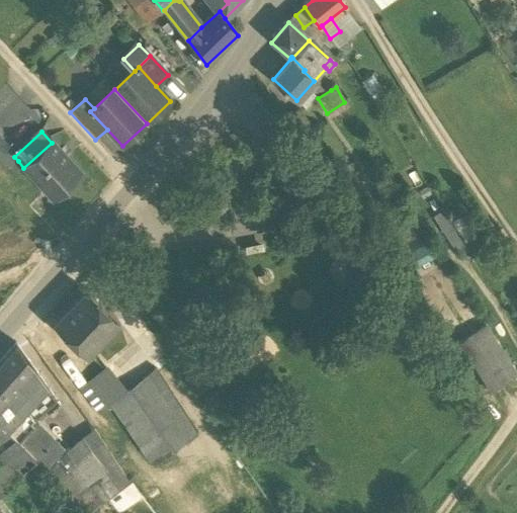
[(0,173),(3,176),(18,161),(0,143),(0,173)]
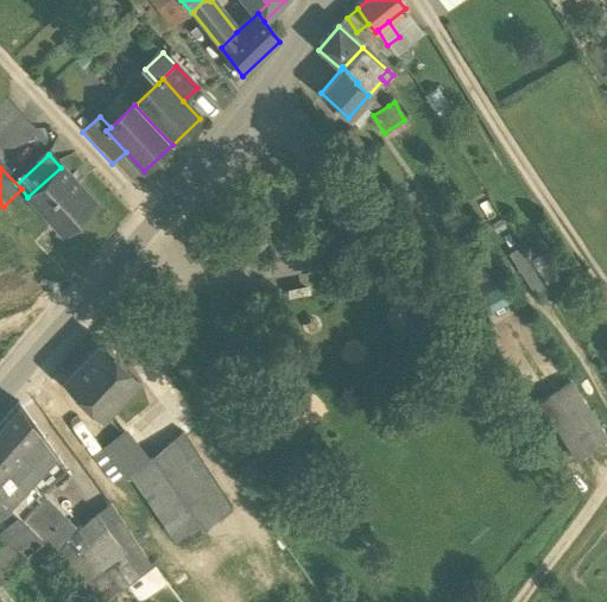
[(97,208),(61,168),(27,197),(64,238),(97,208)]
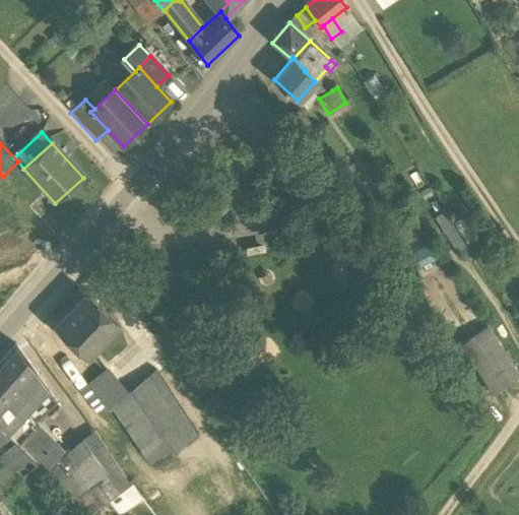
[(472,291),(444,291),(445,338),(472,337),(472,291)]
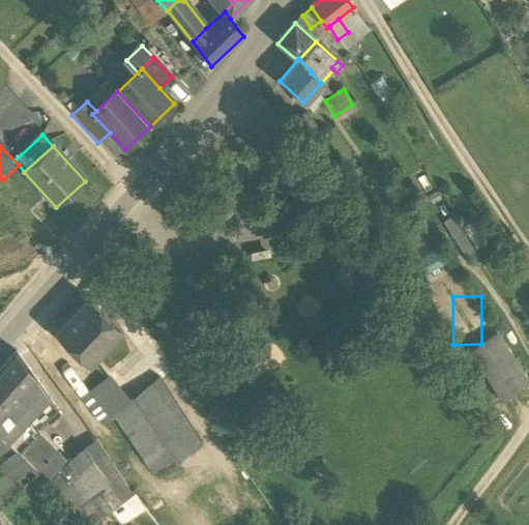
[(89,301),(57,333),(88,363),(120,330),(89,301)]
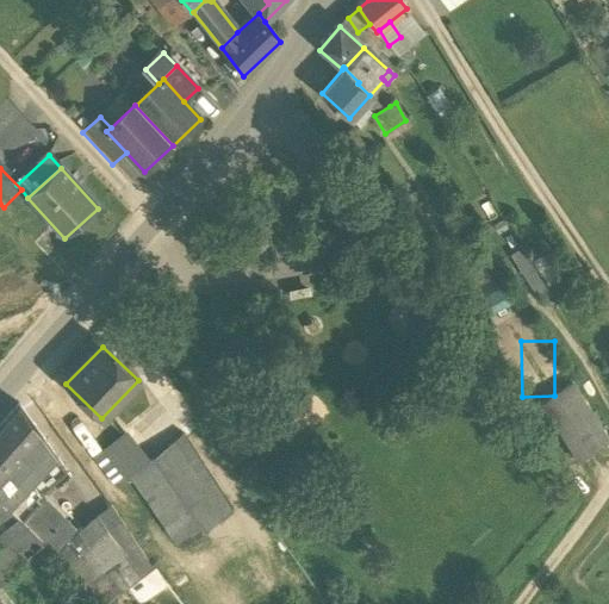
[(608,437),(577,390),(548,408),(583,461),(608,444),(608,437)]
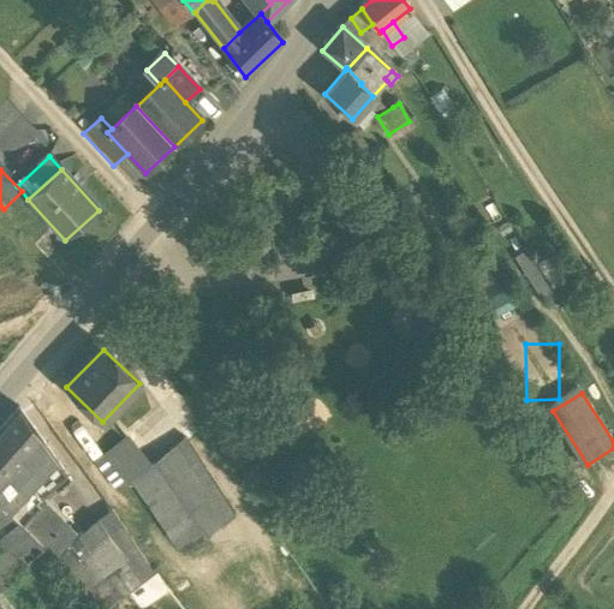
[(19,413),(0,434),(0,500),(15,514),(59,469),(21,415),(19,413)]
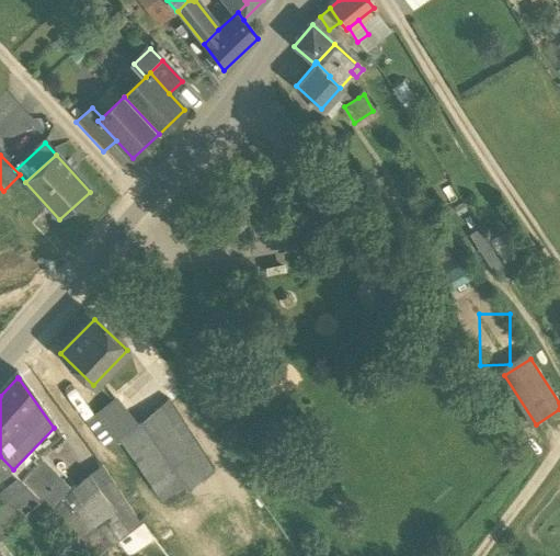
[(135,430),(112,403),(96,416),(118,443),(135,430)]
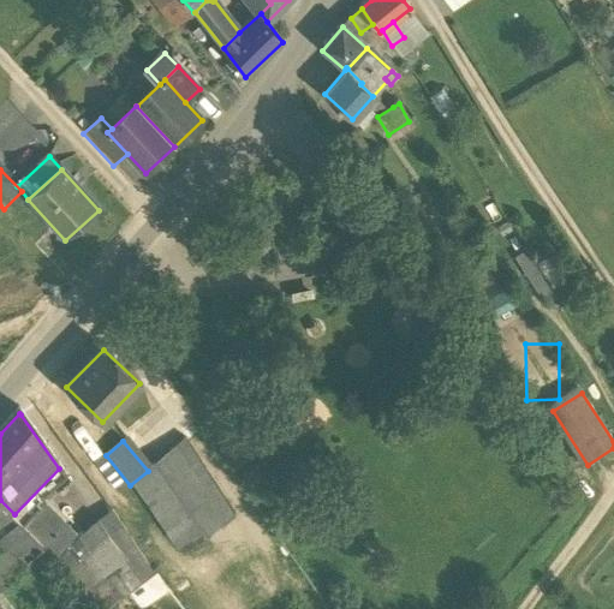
[(234,518),(184,442),(156,464),(190,512),(206,539),(234,518)]
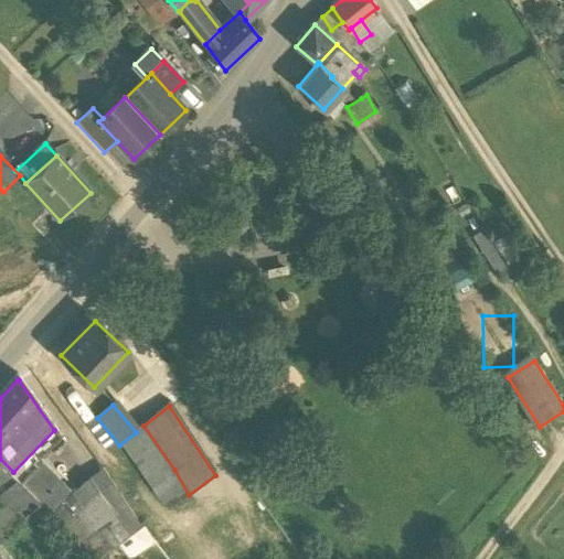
[(119,445),(97,418),(87,426),(109,453),(119,445)]
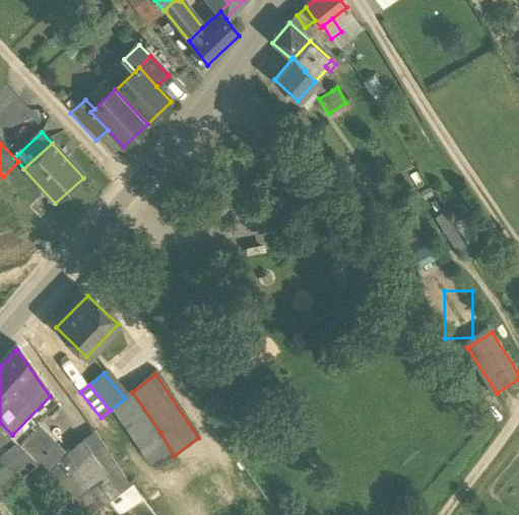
[(50,396),(12,435),(0,423),(0,428),(13,441),(19,447),(35,432),(30,429),(56,404),(50,396)]
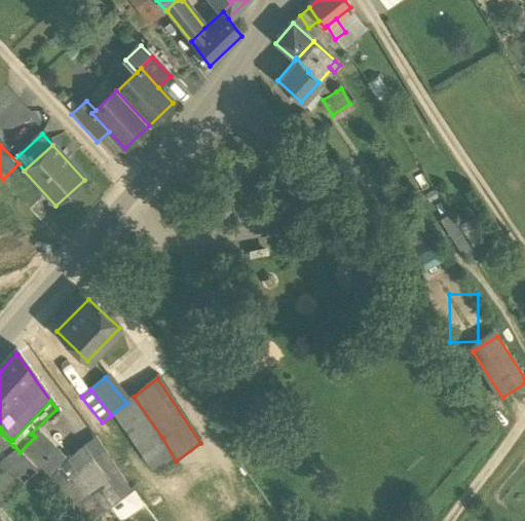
[(0,433),(0,448),(6,454),(13,446),(0,433)]
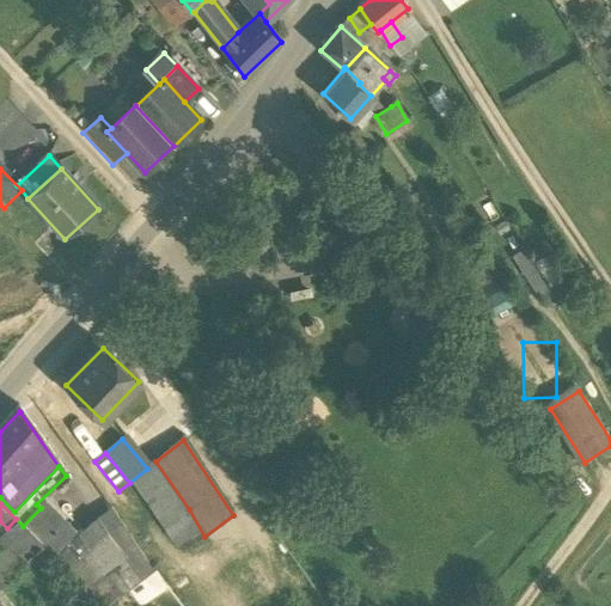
[(46,505),(23,526),(42,545),(55,559),(78,538),(46,505)]
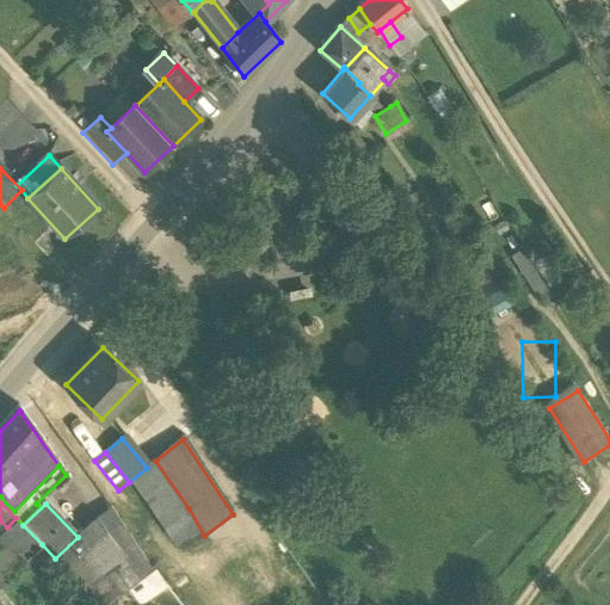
[(112,511),(98,519),(124,559),(136,578),(141,582),(153,572),(112,511)]
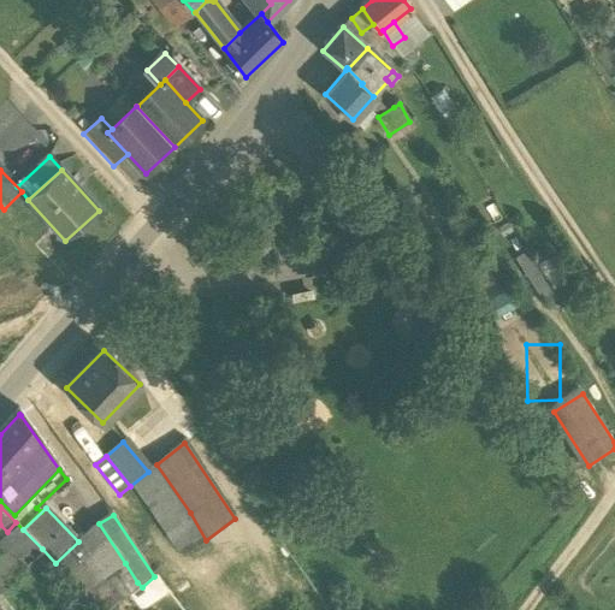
[(7,532),(0,539),(11,551),(27,566),(42,549),(23,529),(16,522),(7,532)]
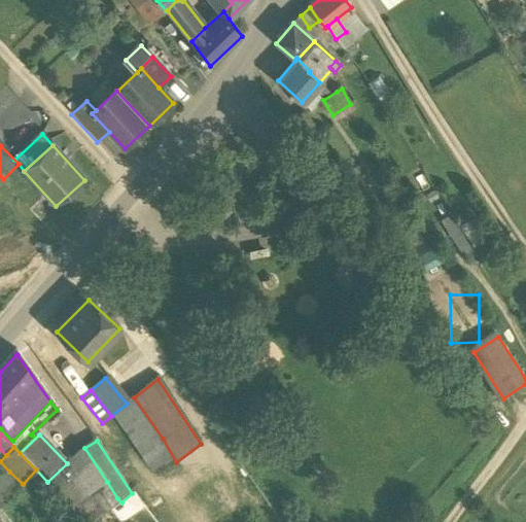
[(47,482),(73,520),(83,513),(76,501),(92,492),(107,482),(84,448),(67,463),(47,482)]
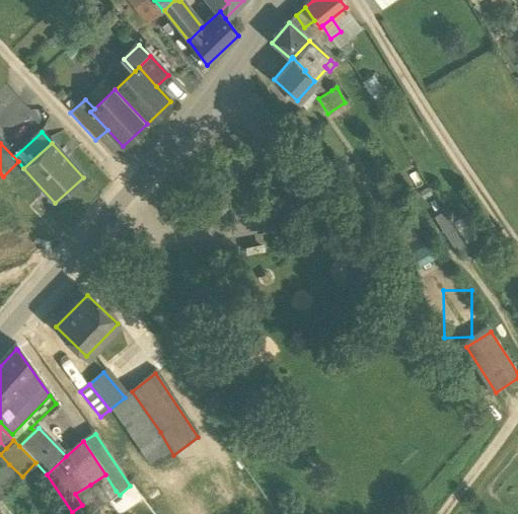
[(0,498),(22,476),(9,464),(0,472),(0,498)]
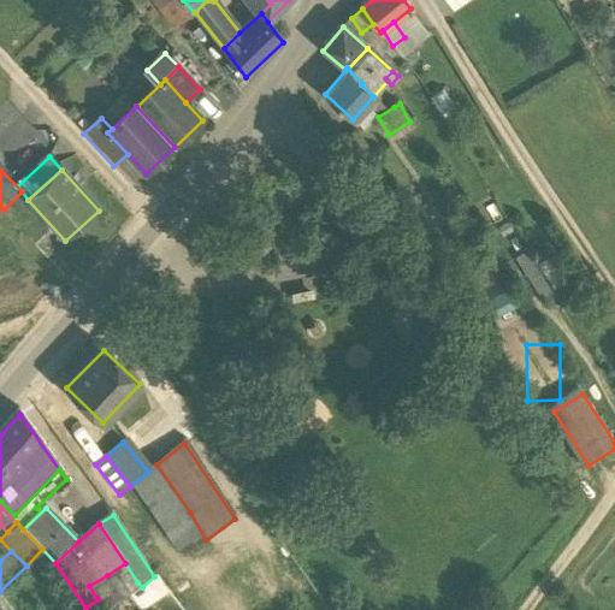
[(125,563),(107,575),(120,594),(137,582),(125,563)]
